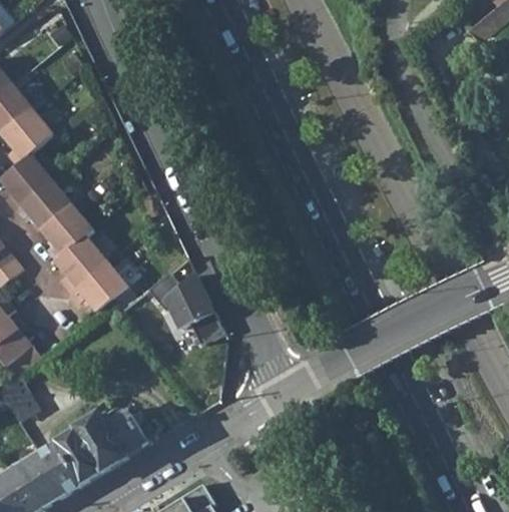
[(500,0),(466,29),(478,41),(508,14),(508,0),(500,0)]
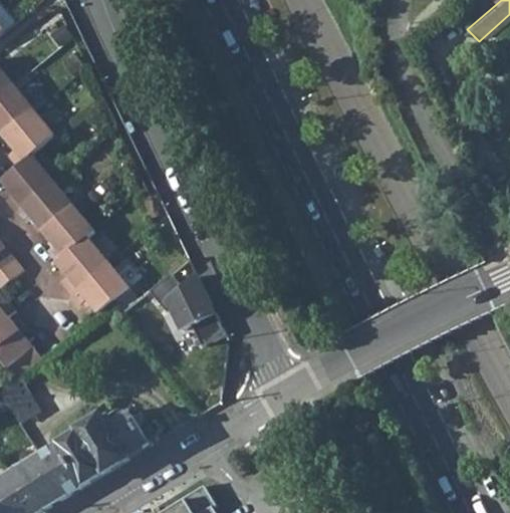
[(0,29),(9,22),(6,18),(0,11),(0,29)]
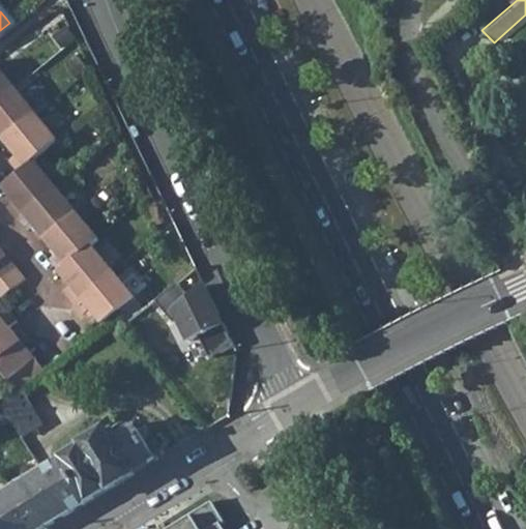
[(0,97),(12,87),(0,72),(0,97)]
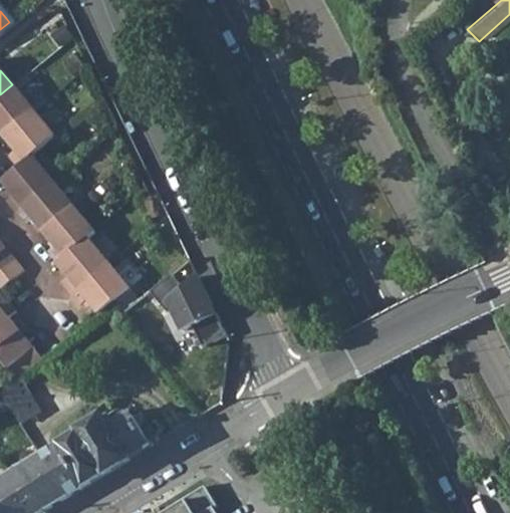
[(0,134),(1,135),(31,108),(12,84),(0,94),(0,134)]
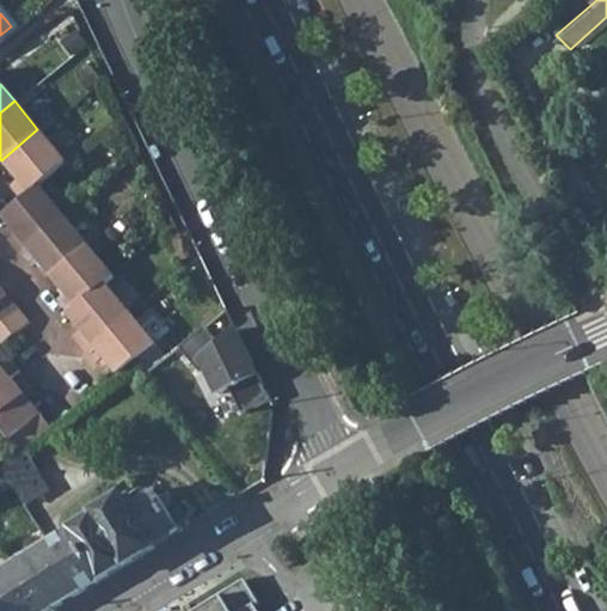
[(7,183),(19,196),(37,182),(62,160),(37,129),(1,160),(14,177),(7,183)]
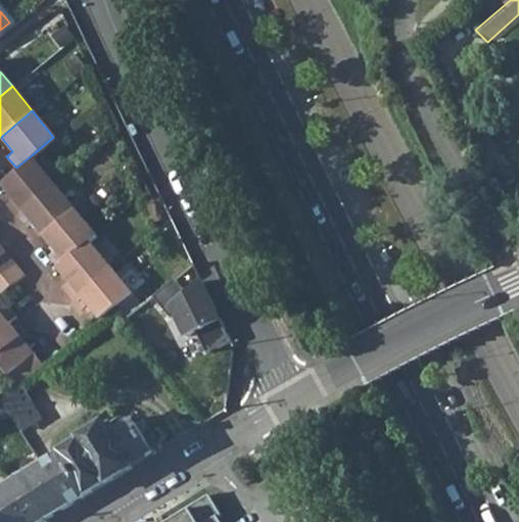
[(4,202),(14,215),(53,181),(32,155),(16,168),(0,182),(12,196),(4,202)]
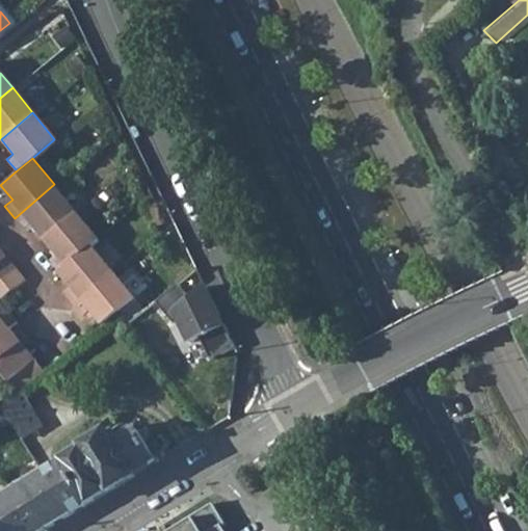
[(32,223),(44,238),(76,211),(54,184),(15,218),(25,230),(32,223)]
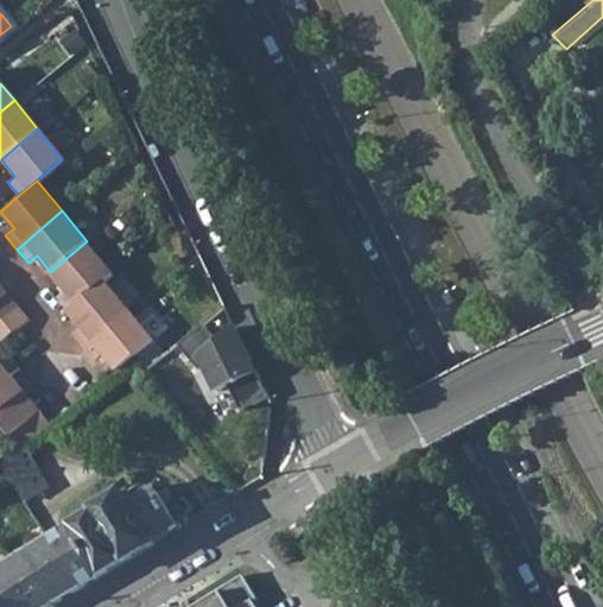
[(55,295),(65,309),(102,280),(113,271),(87,241),(50,272),(63,288),(55,295)]
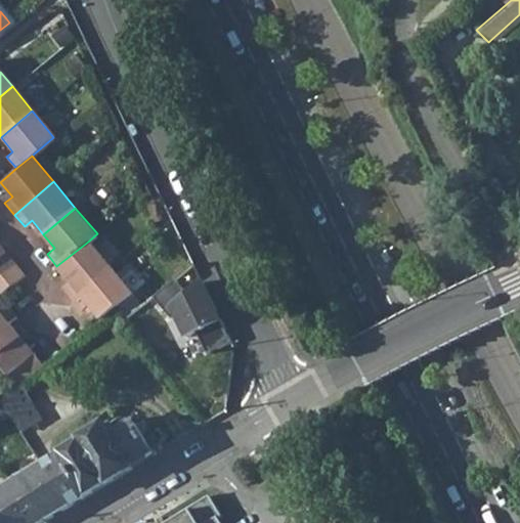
[(61,286),(71,297),(109,265),(88,242),(56,266),(68,279),(61,286)]
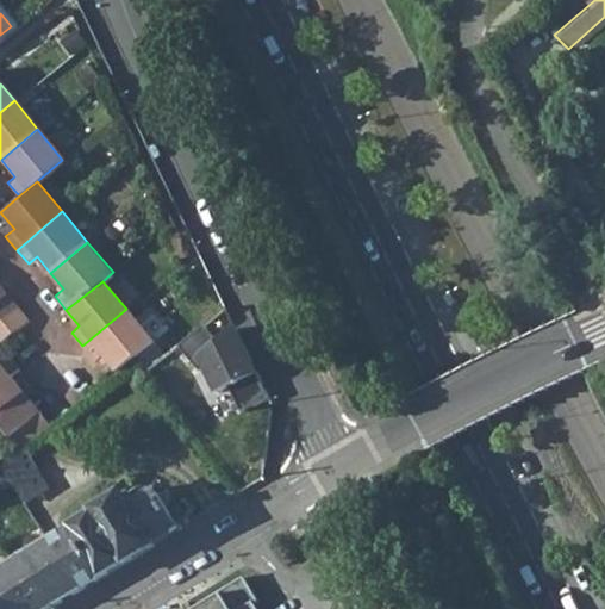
[(0,317),(14,305),(4,292),(0,294),(0,317)]
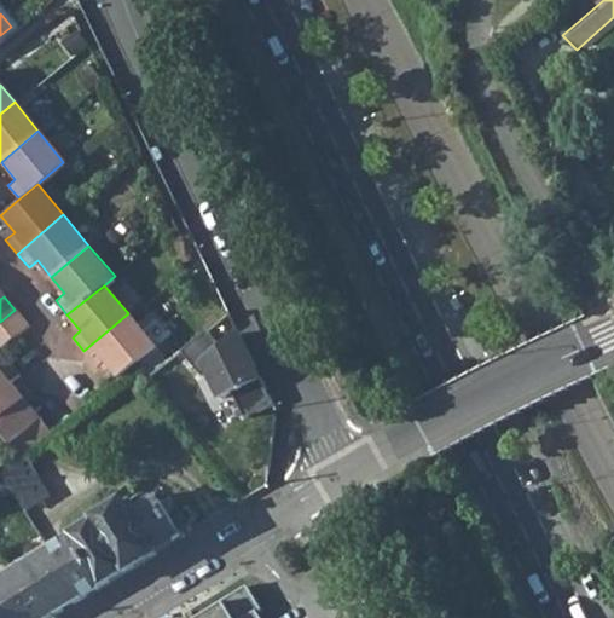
[(27,323),(15,310),(0,322),(0,345),(27,323)]
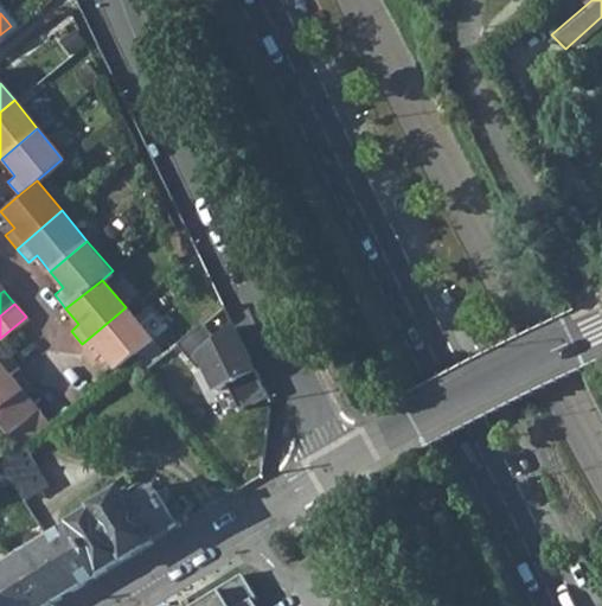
[(151,338),(126,307),(82,344),(94,358),(102,351),(115,368),(132,353),(151,338)]
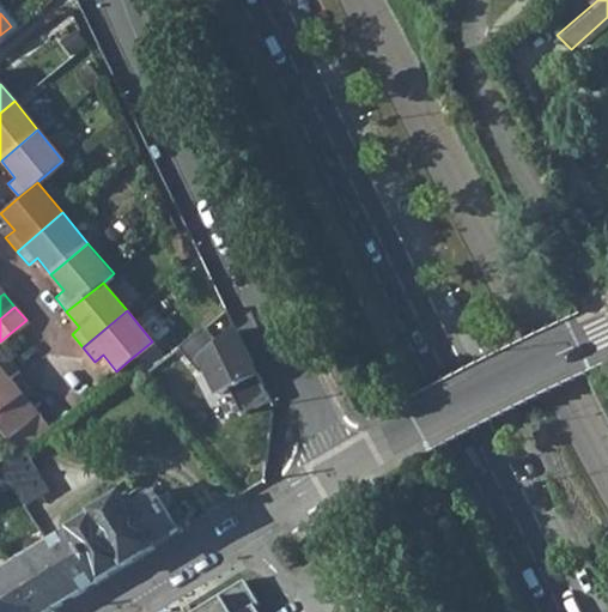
[(199,327),(174,349),(194,375),(201,371),(212,395),(224,389),(236,414),(265,401),(230,331),(213,345),(199,327)]
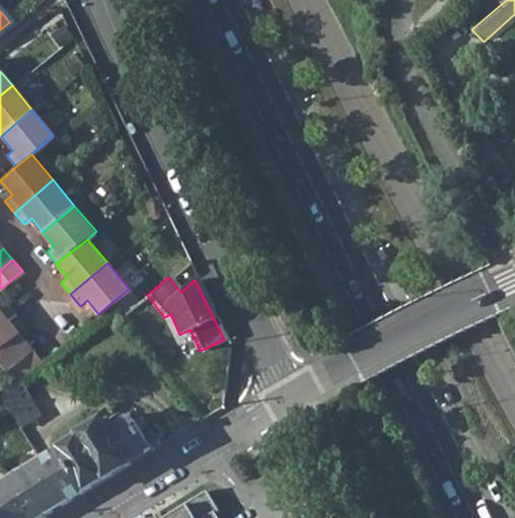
[(0,346),(18,331),(7,318),(14,313),(4,300),(0,303),(0,346)]
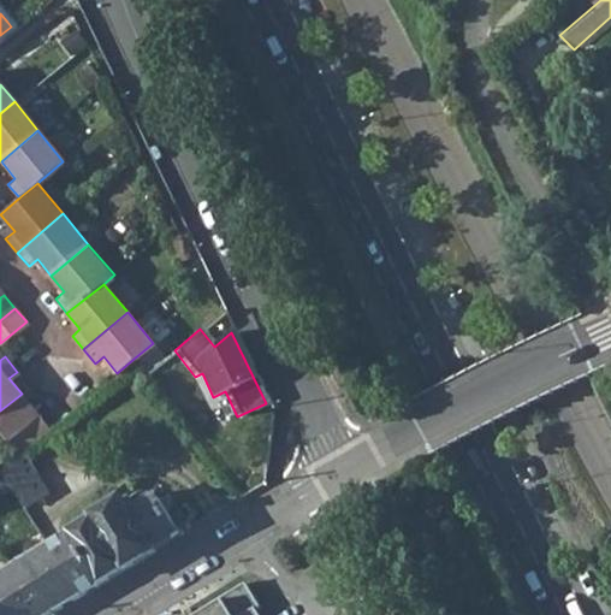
[(49,426),(22,394),(0,411),(0,427),(18,450),(49,426)]
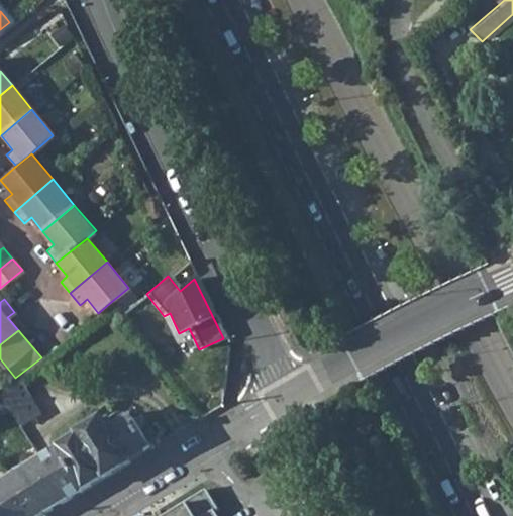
[(15,378),(0,390),(0,398),(17,423),(37,411),(15,378)]
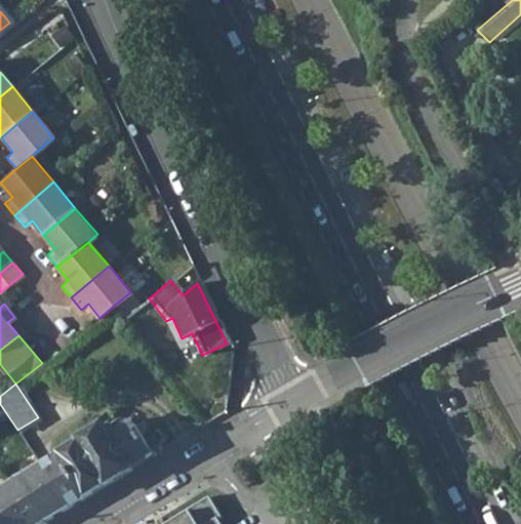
[(102,424),(38,462),(67,506),(129,468),(128,466),(150,452),(131,424),(110,436),(102,424)]
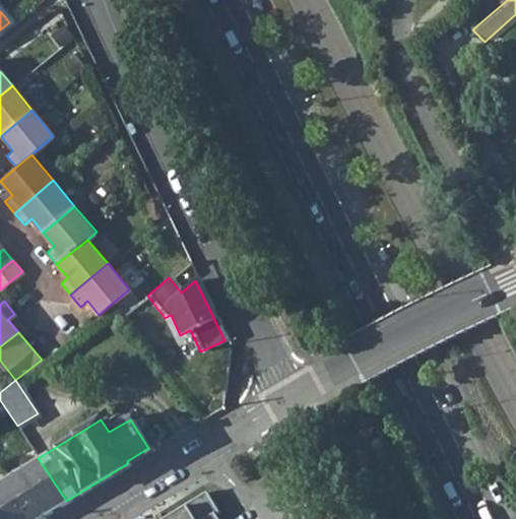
[(37,518),(66,501),(38,458),(0,481),(0,518),(37,518)]
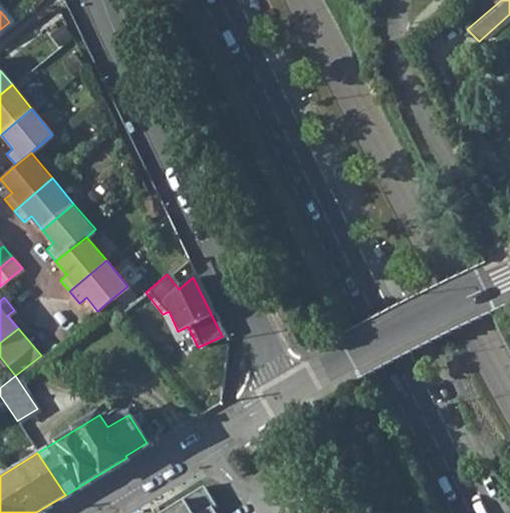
[(230,467),(235,474),(245,468),(241,460),(230,467)]
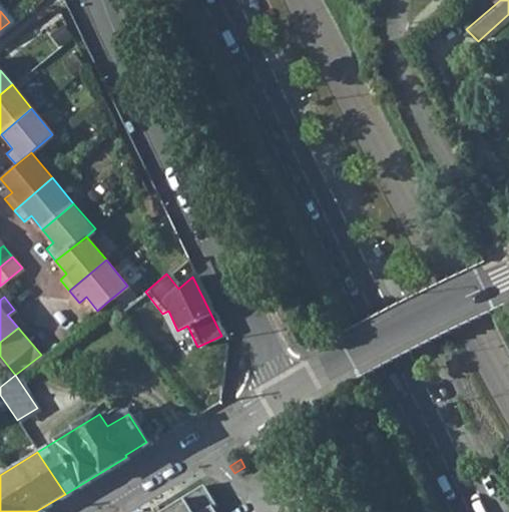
[(213,511),(209,506),(214,503),(201,483),(172,501),(174,504),(160,511),(213,511)]
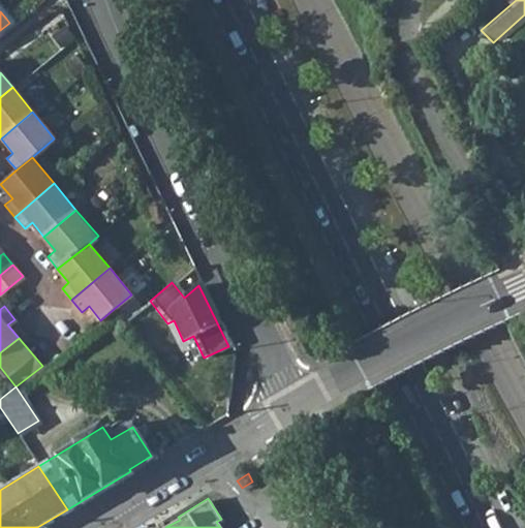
All buildings are outlined.
